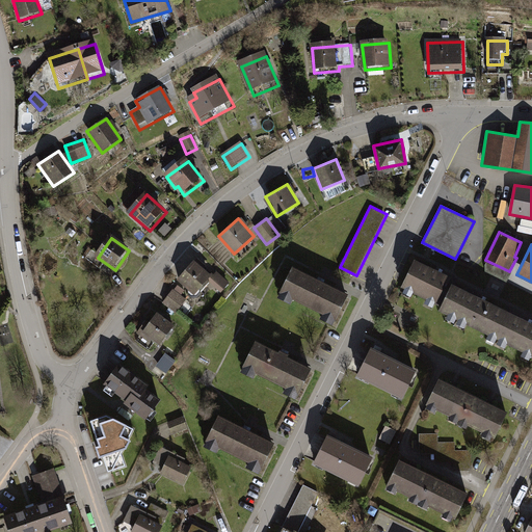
[(434,303),(442,307),(453,285),(455,281),(414,260),(400,287),(404,289),(402,293),(410,297),(413,292),(425,299),(424,302),(432,307),(434,303)]
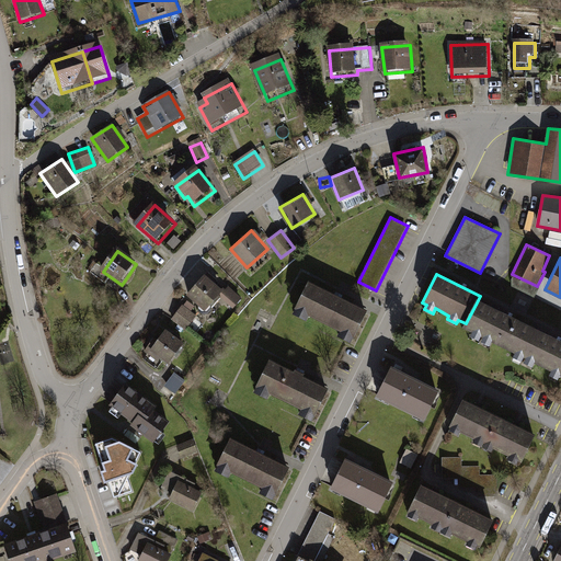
[(205,278),(189,299),(212,318),(224,304),(233,312),(243,302),(228,290),(225,295),(205,278)]
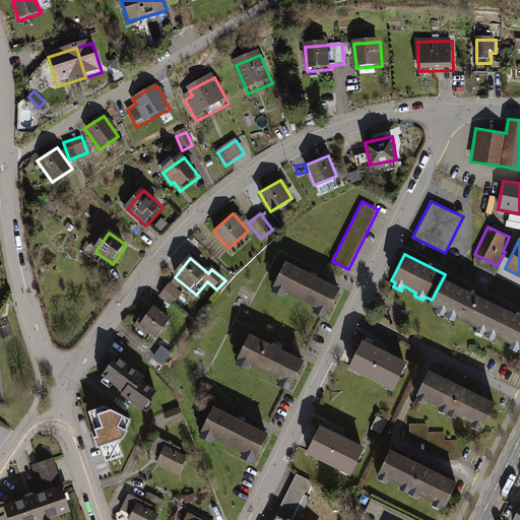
[(475,258),(472,265),(490,270),(493,264),(475,258)]
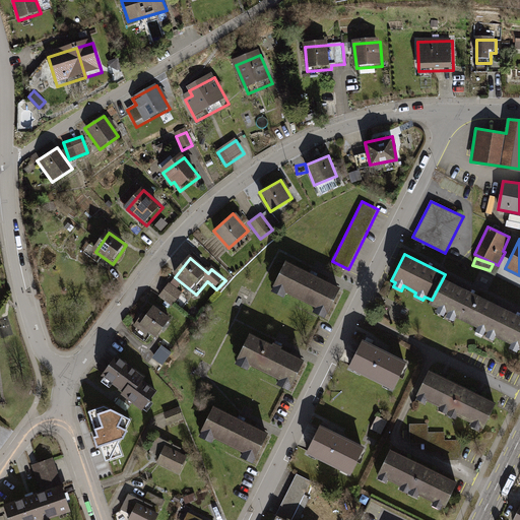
[(282,261),(272,282),(276,283),(272,290),(283,297),(286,290),(317,305),(314,310),(325,315),(328,310),(331,312),(341,289),(282,261)]
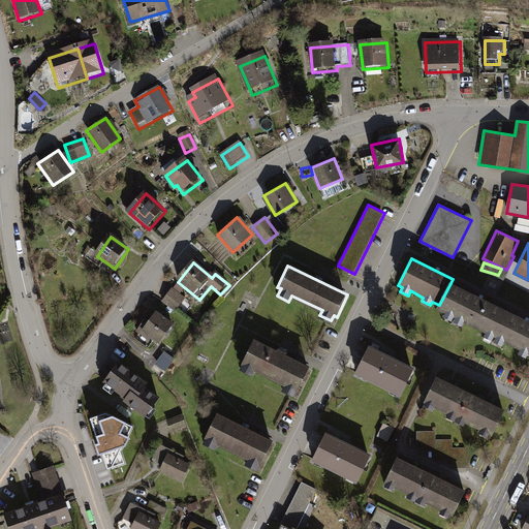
[(478,330),(492,304),(450,283),(439,305),(437,310),(446,314),(444,317),(452,321),(453,318),(457,320),(455,323),(462,328),(464,322),(478,330)]
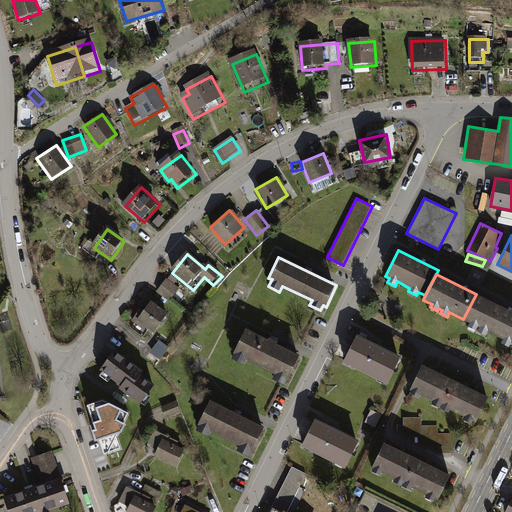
[(167,281),(158,294),(171,303),(180,290),(167,281)]
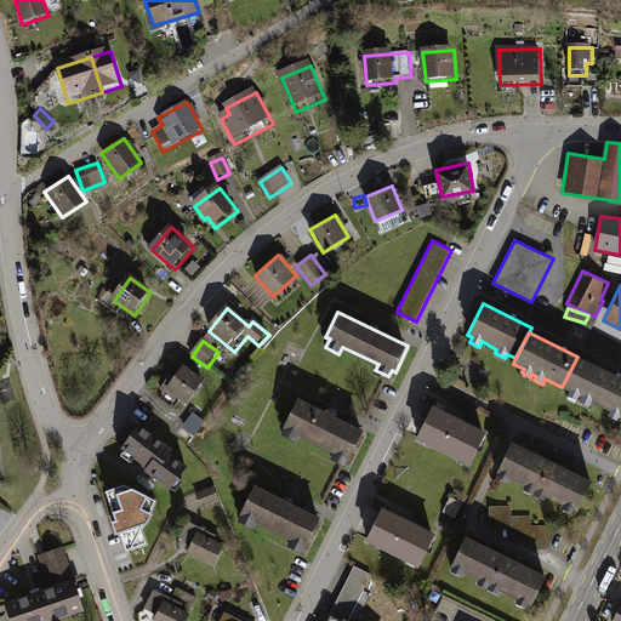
[(620,379),(577,357),(562,387),(571,392),(569,397),(577,402),(579,397),(582,399),(580,403),(590,408),(592,402),(611,411),(609,416),(619,421),(620,416),(620,379)]
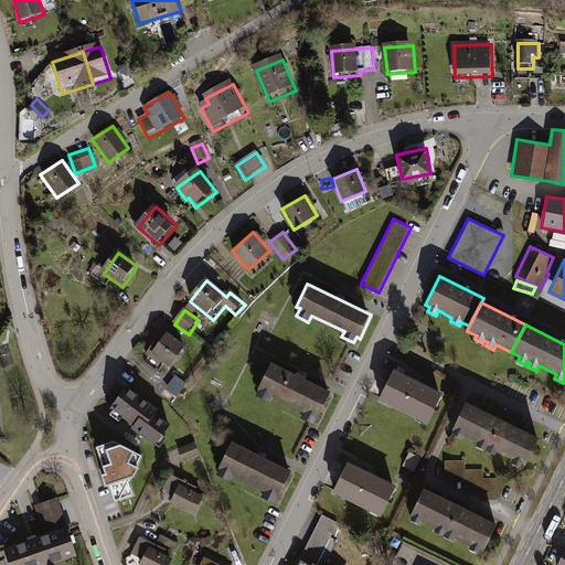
[(168,336),(153,356),(171,369),(185,349),(168,336)]
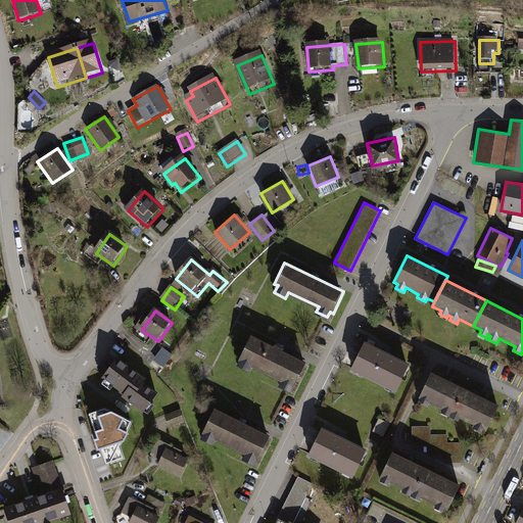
[(253,340),(241,363),(245,365),(242,371),(252,376),(254,372),(285,387),(283,391),(293,396),(295,391),(298,392),(311,370),(253,340)]
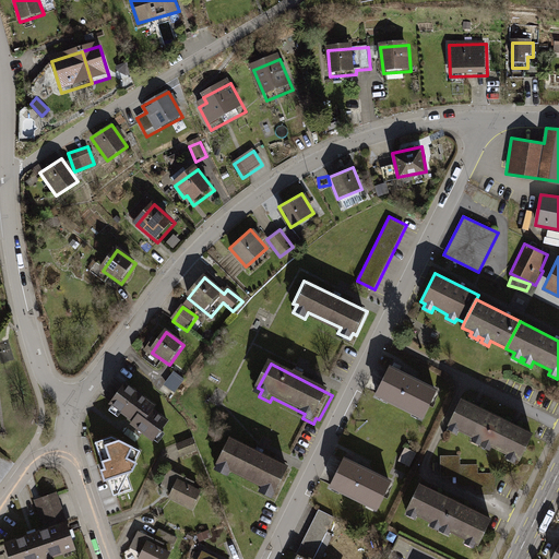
[(389,372),(378,396),(424,418),(436,394),(389,372)]
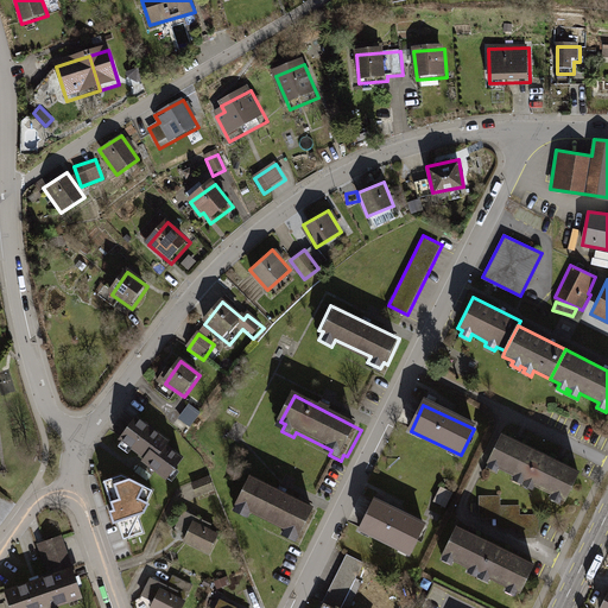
[(187,411),(182,417),(195,426),(200,419),(187,411)]
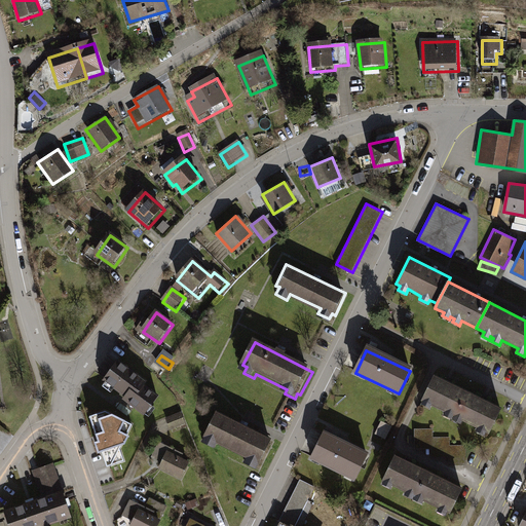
[(119,363),(104,382),(127,400),(125,402),(146,417),(160,398),(147,388),(150,385),(119,363)]
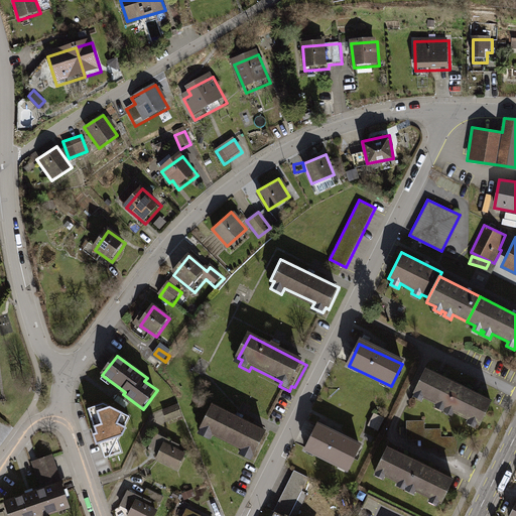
[(445,406),(457,384),(425,369),(415,389),(417,390),(415,396),(423,400),(424,397),(438,404),(437,407),(441,409),(443,405),(445,406)]
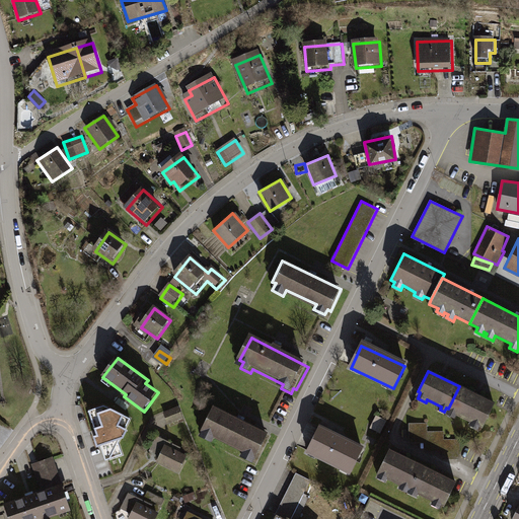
[(495,403),(459,386),(448,409),(451,411),(449,414),(455,417),(457,413),(472,421),(470,425),(477,428),(479,424),(484,425),(495,403)]
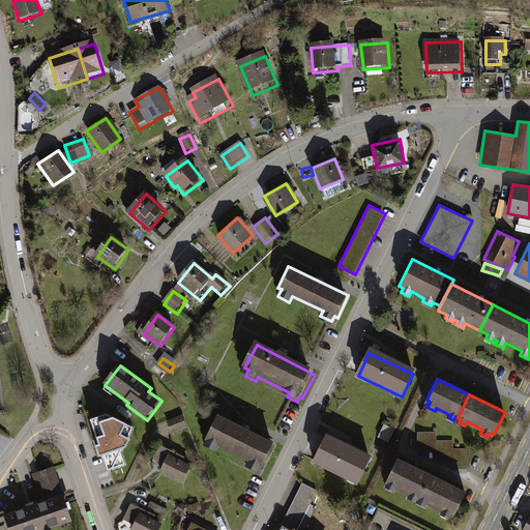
[(182,417),(168,421),(172,434),(186,429),(182,417)]
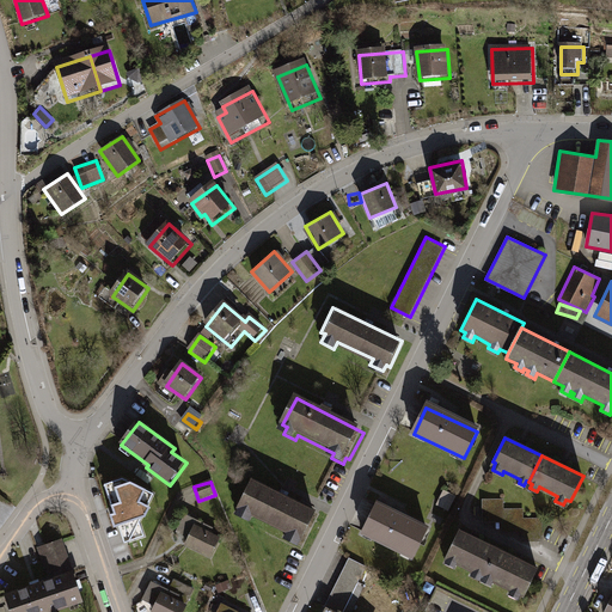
[(132,497),(116,530),(142,542),(158,509),(152,507),(158,495),(133,483),(127,495),(132,497)]
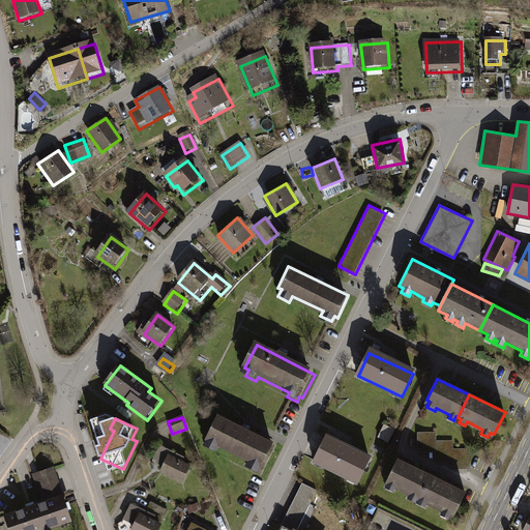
[(264,471),(266,471),(277,448),(219,418),(207,441),(210,443),(207,449),(218,455),(222,449),(254,466),(251,471),(262,476),(264,471)]
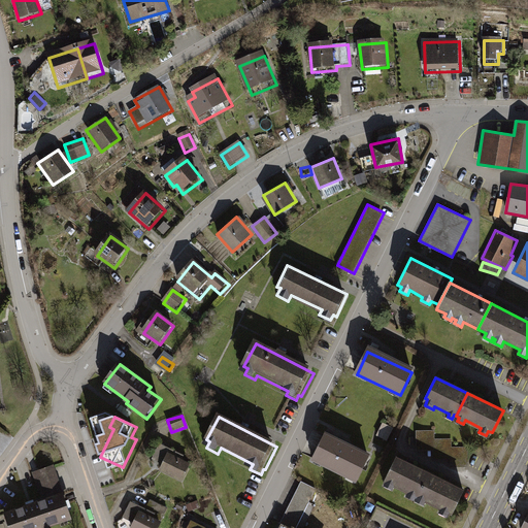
[(383,423),(377,434),(388,439),(393,427),(383,423)]
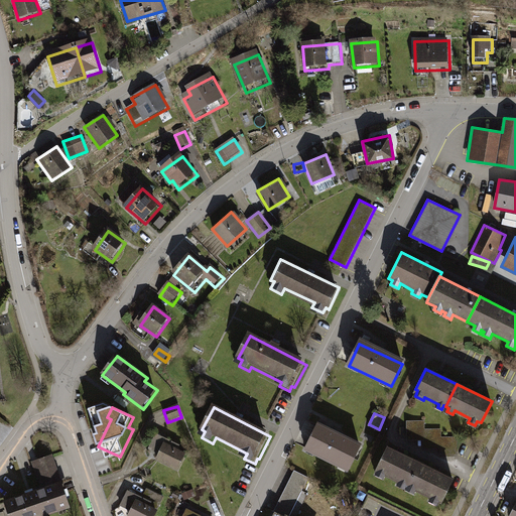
[(423,421),(407,422),(408,438),(424,438),(424,446),(440,446),(440,455),(457,455),(457,437),(440,437),(440,429),(423,430),(423,421)]
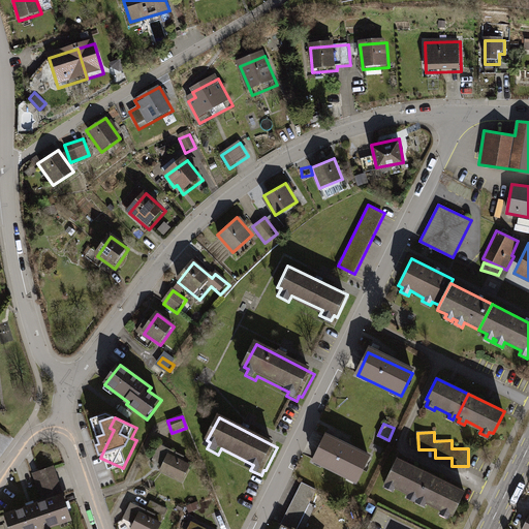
[(325,439),(314,462),(356,483),(368,460),(325,439)]
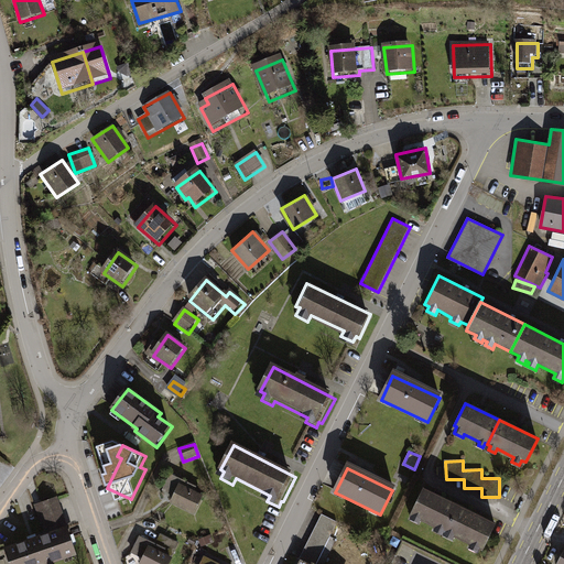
[(171,476),(162,495),(174,500),(172,506),(194,517),(203,498),(195,494),(197,489),(171,476)]
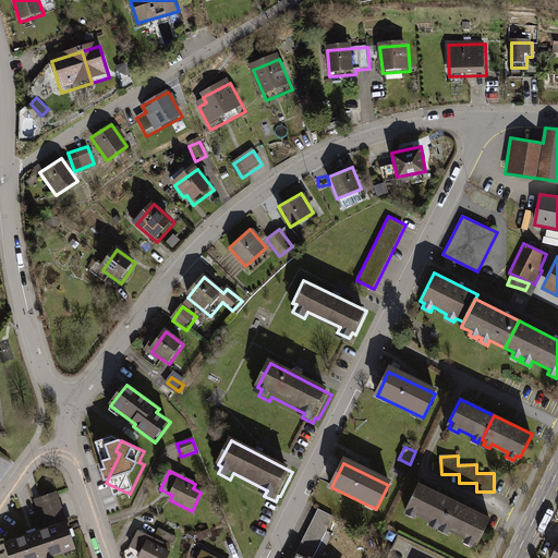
[(441,525),(452,500),(417,484),(407,506),(410,507),(407,513),(415,517),(416,514),(432,522),(431,525),(437,529),(439,524),(441,525)]
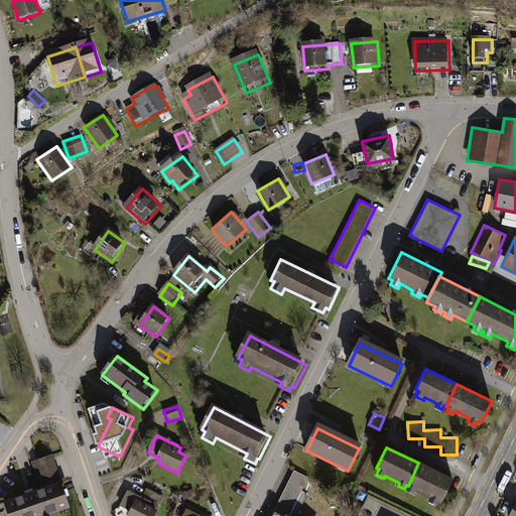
[(40,489),(5,501),(10,515),(49,515),(72,509),(53,455),(31,462),(40,489)]
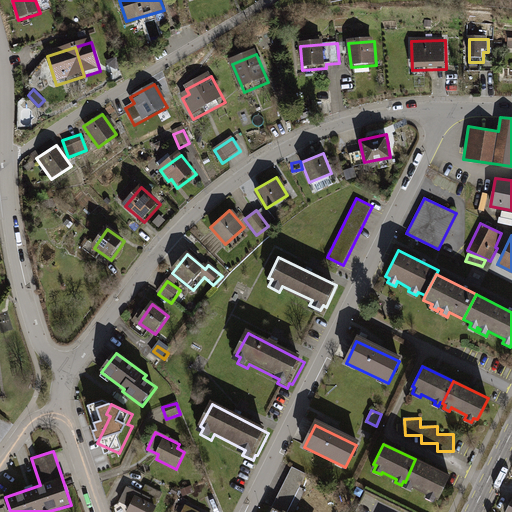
[(449,476),(415,459),(405,482),(406,482),(404,486),(410,489),(412,485),(428,493),(426,497),(432,500),(435,496),(439,498),(449,476)]
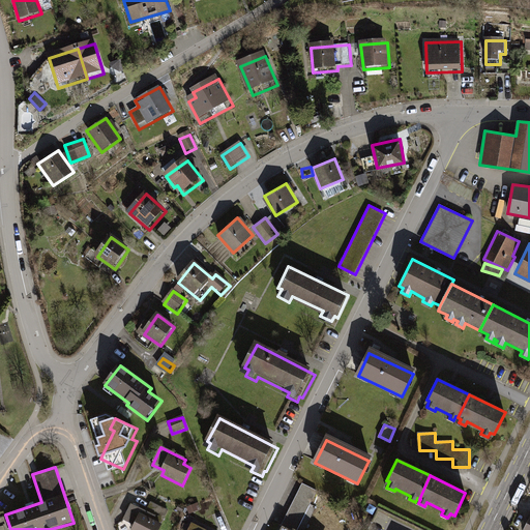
[(281,529),(299,529),(318,493),(302,486),(281,529)]
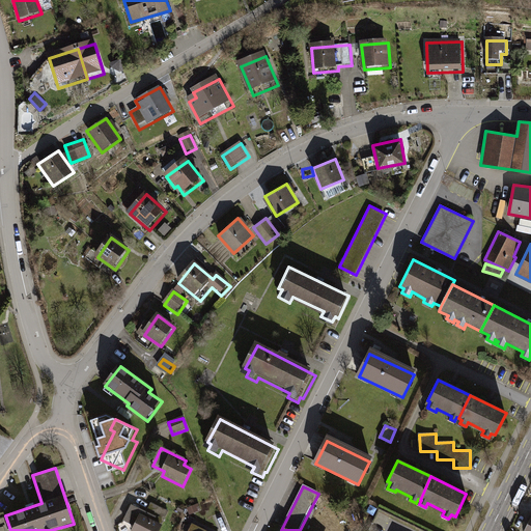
[(132,507),(124,523),(137,528),(135,530),(162,530),(164,528),(160,526),(166,511),(151,504),(147,514),(132,507)]
